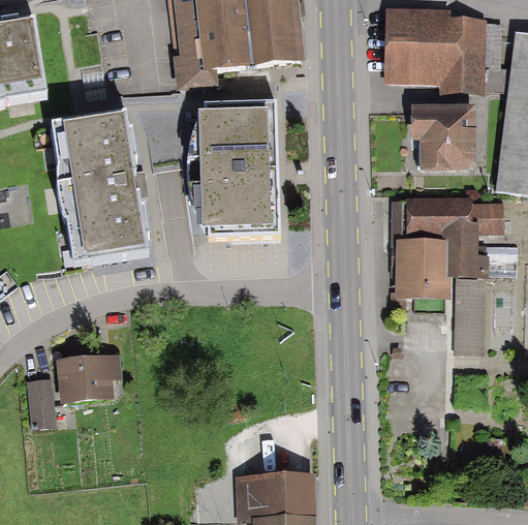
[(215,68),(305,60),(300,0),(173,0),(179,58),(176,58),(178,85),(216,81),(215,68)]
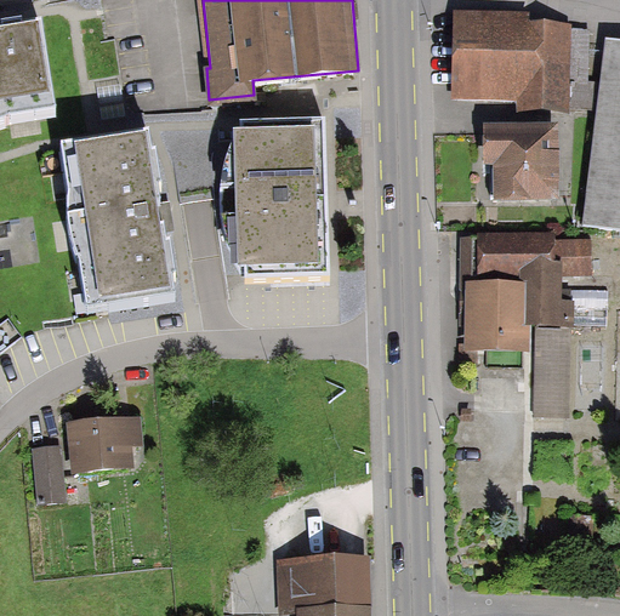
[(453,10),(450,97),(518,100),(518,108),(568,110),(568,103),(596,103),(599,80),(587,78),(591,28),(569,26),(569,21),(527,20),(528,11),(453,10)]
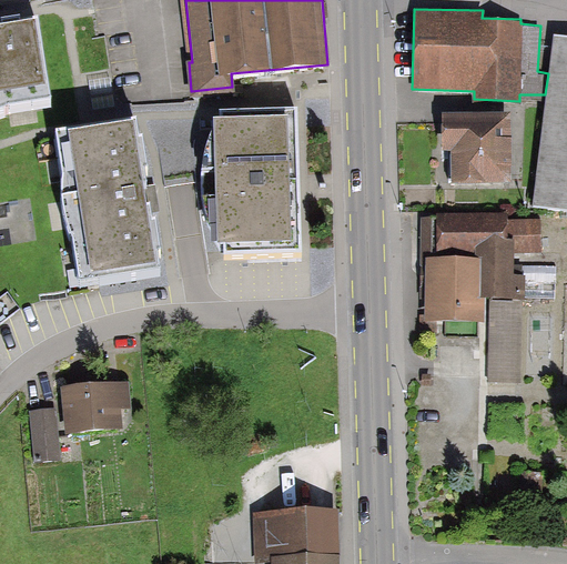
[(0,110),(47,103),(36,29),(0,33),(0,110)]
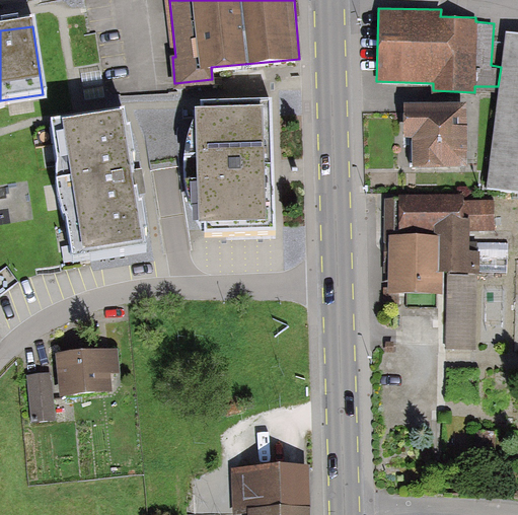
[(517,30),(506,29),(501,67),(498,86),(487,187),(517,190),(517,30)]
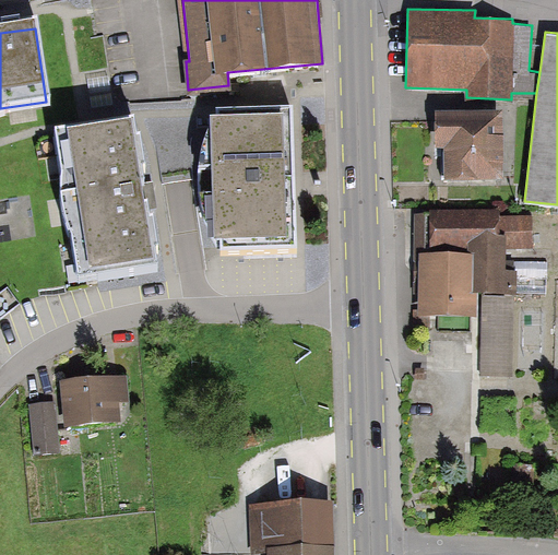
[(441,181),(503,180),(502,108),(434,109),(435,151),(441,150),(441,181)]
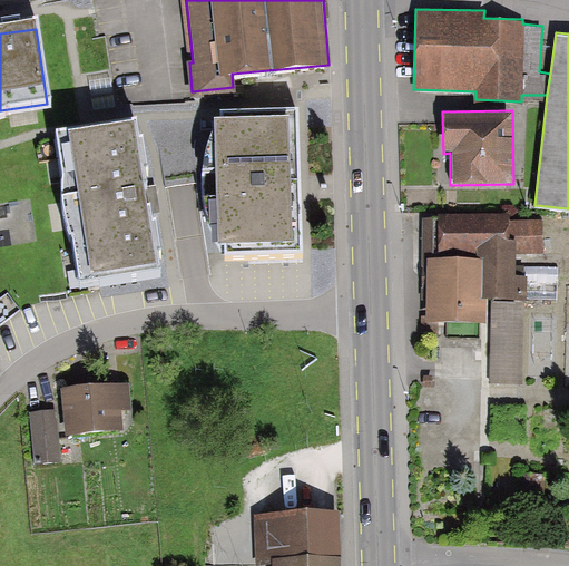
[(223,255),(295,254),(292,122),(218,124),(223,255)]
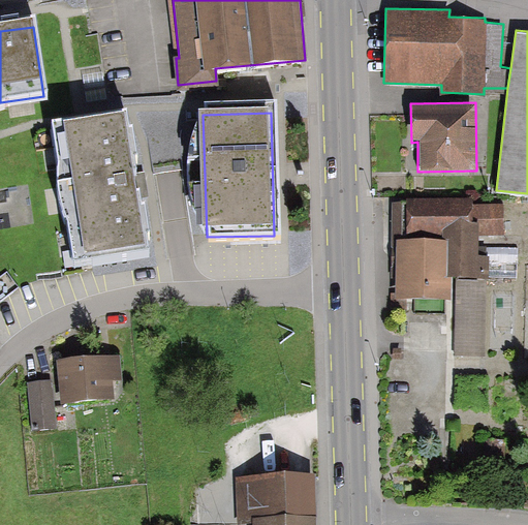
[(143,253),(123,122),(60,131),(80,263),(143,253)]
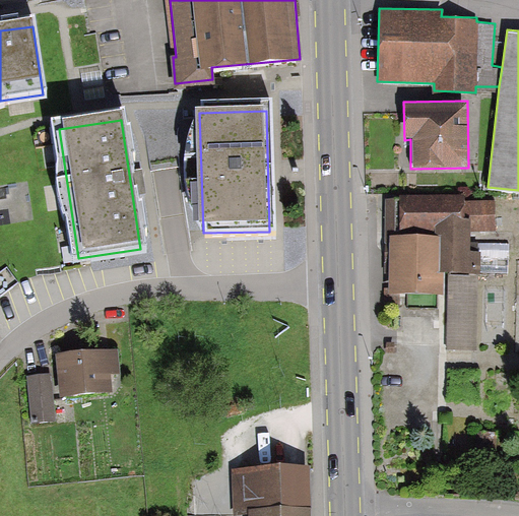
[(389,235),(390,284),(385,284),(385,304),(398,303),(399,296),(448,296),(448,273),(481,273),(481,250),(469,250),(469,230),(495,231),(494,198),(465,199),(465,192),(398,193),(399,198),(385,198),(385,235),(389,235)]
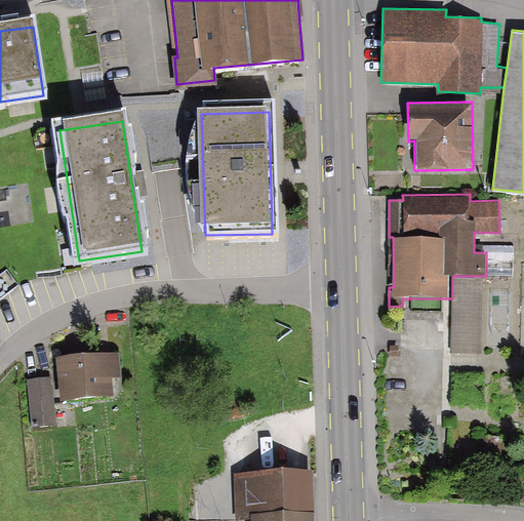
[(486,276),(452,276),(452,298),(450,349),(485,351),(486,276)]
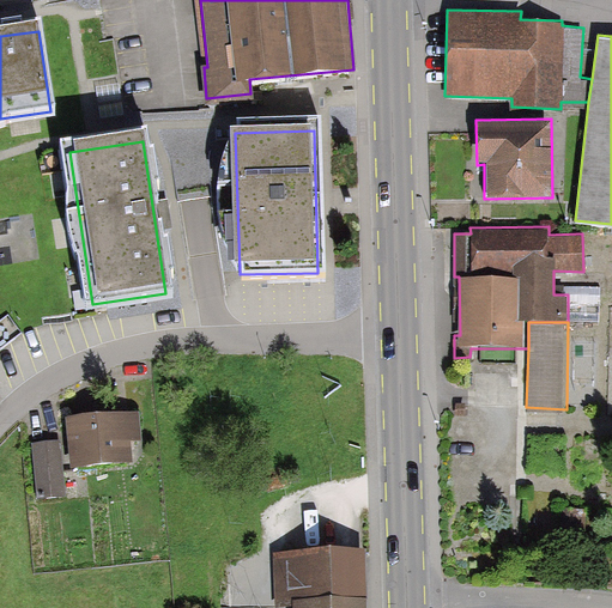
[(570,334),(569,395),(599,396),(599,334),(570,334)]
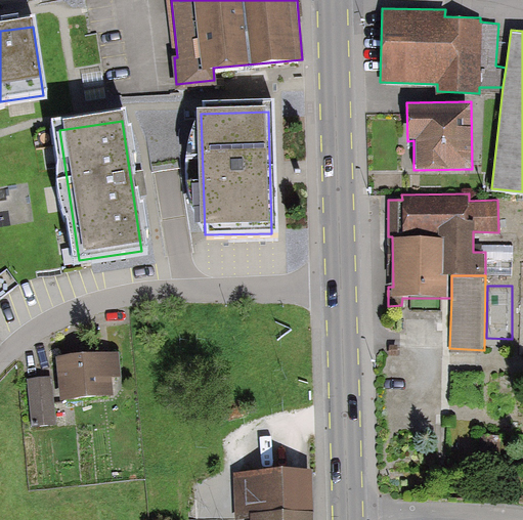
[(56,354),(59,399),(113,395),(112,380),(121,379),(119,349),(56,354)]
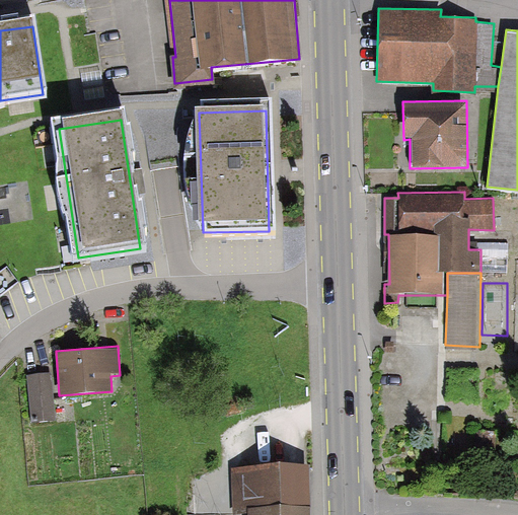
[(30,418),(54,417),(50,370),(27,372),(30,418)]
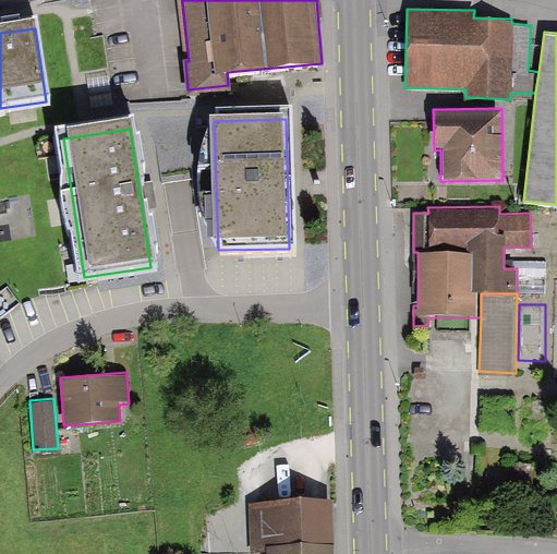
[(249,546),(266,546),(330,545),(329,501),(247,502),(249,546)]
